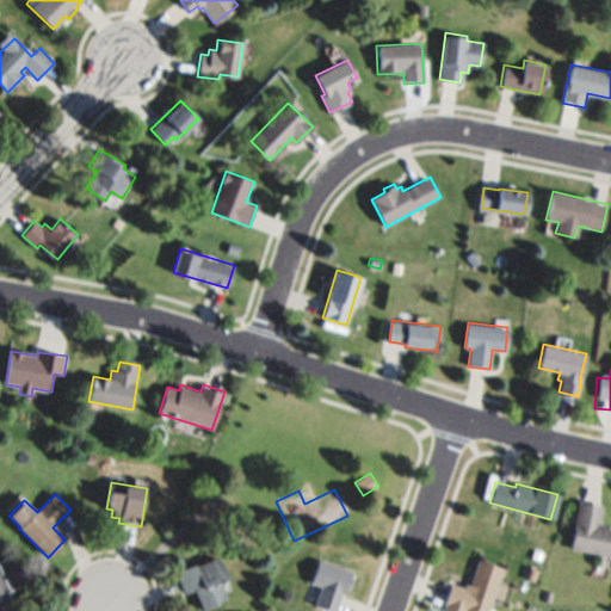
[(578,500),(602,505),(598,520),(604,522),(603,528),(610,529),(610,549),(610,556),(568,548),(578,500)]
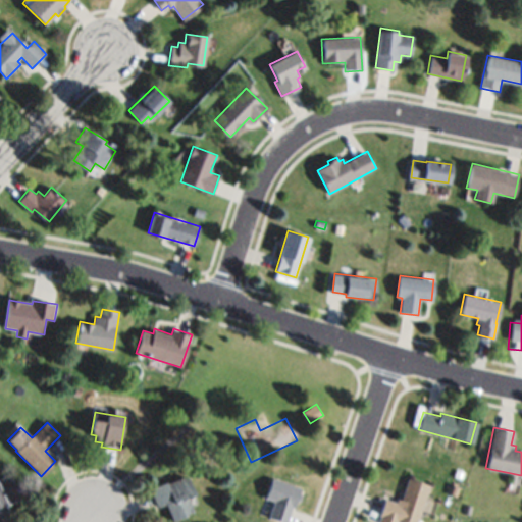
[(0,514),(0,476),(9,473),(19,500),(7,505),(9,511),(0,514)]
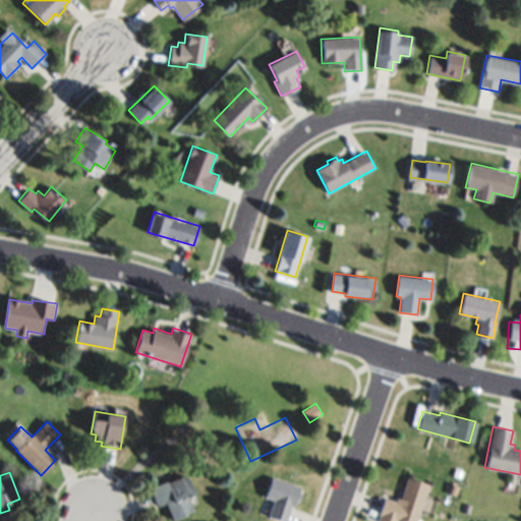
[(150,485),(165,480),(166,481),(185,475),(191,495),(188,496),(192,509),(183,512),(184,516),(171,520),(165,504),(157,507),(150,485)]
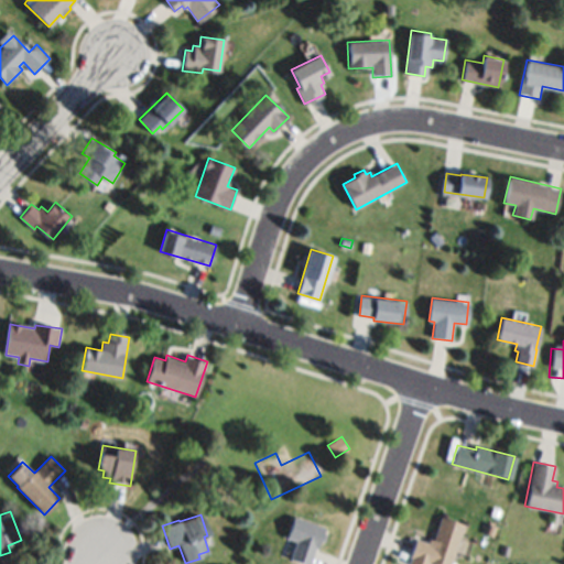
[(293,516),(323,527),(321,532),(326,534),(324,540),(318,538),(310,563),(306,563),(291,559),(297,540),(286,537),(293,516)]
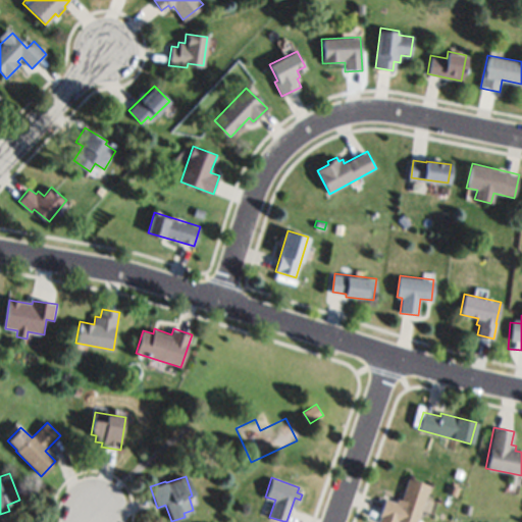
[(427,483),(414,521),(393,521),(379,518),(385,499),(395,502),(396,498),(401,500),(408,477),(427,483)]
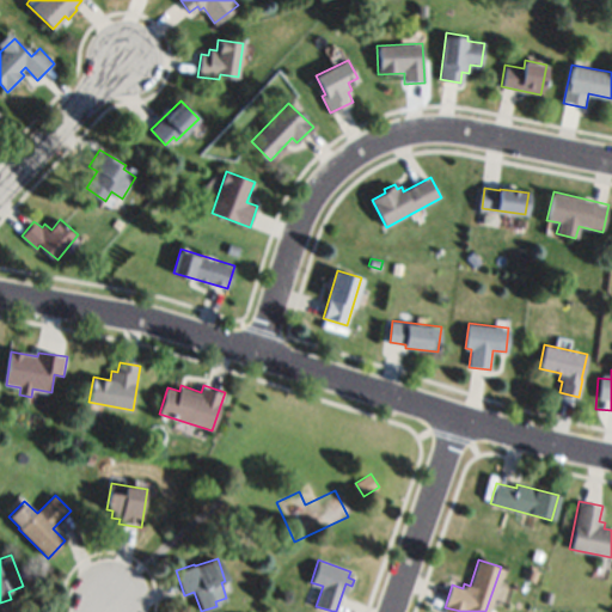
[(554,592),(552,603),(544,601),(546,591),(554,592)]
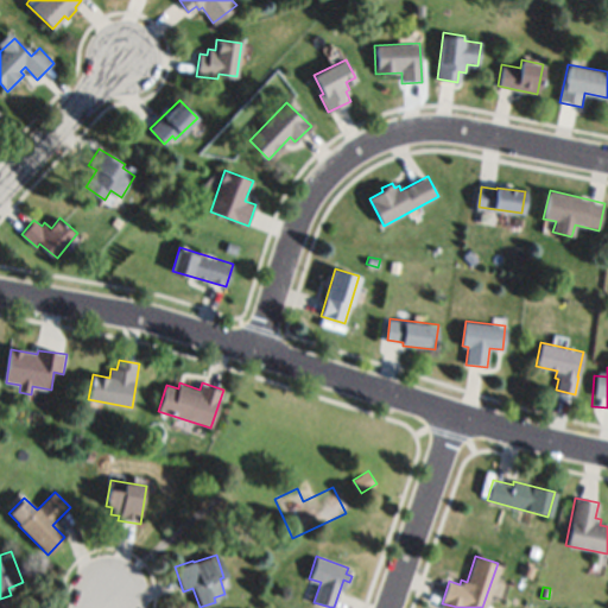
All buildings are outlined.
